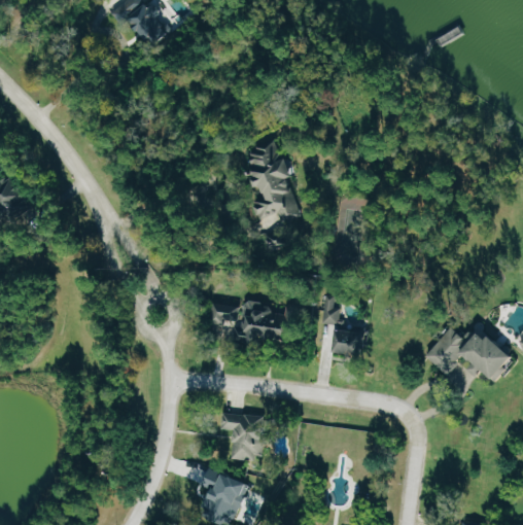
[(300,215),(288,179),(290,179),(278,140),(244,151),(256,188),(260,187),(265,199),(252,203),(260,229),(300,215)]
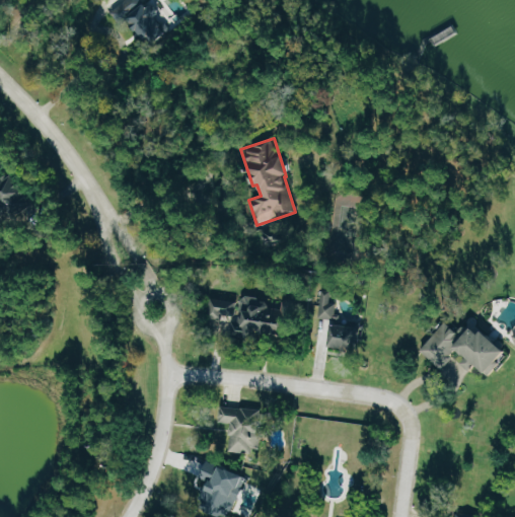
[(0,215),(21,213),(19,176),(0,178),(1,191),(0,191),(0,215)]
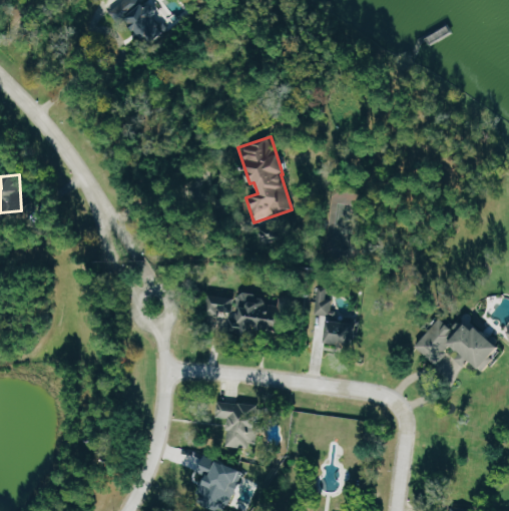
[(355,321),(332,319),(334,303),(325,302),(326,290),(316,289),(313,317),(326,318),(323,346),(353,348),(355,321)]
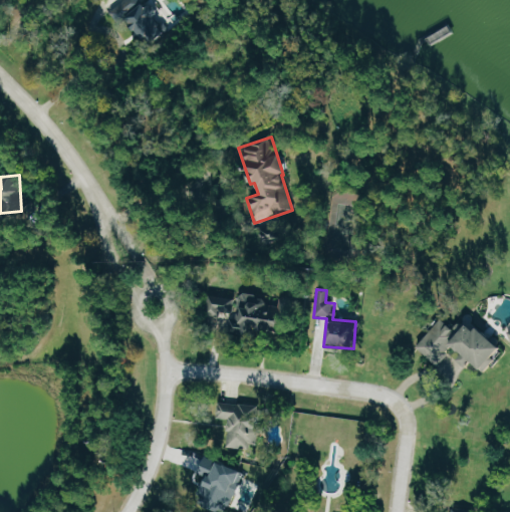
[(209,295),(204,329),(228,332),(229,328),(281,334),(284,309),(263,306),(264,301),(209,295)]
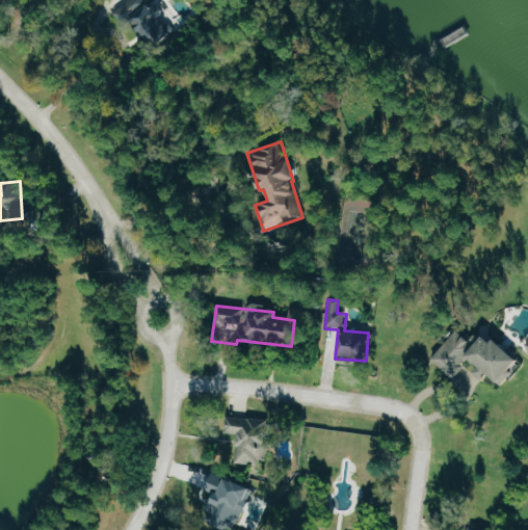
[(429,362),(452,381),(464,368),(462,367),(466,362),(484,377),(486,375),(499,386),(518,364),(485,336),(475,347),(455,332),(429,362)]
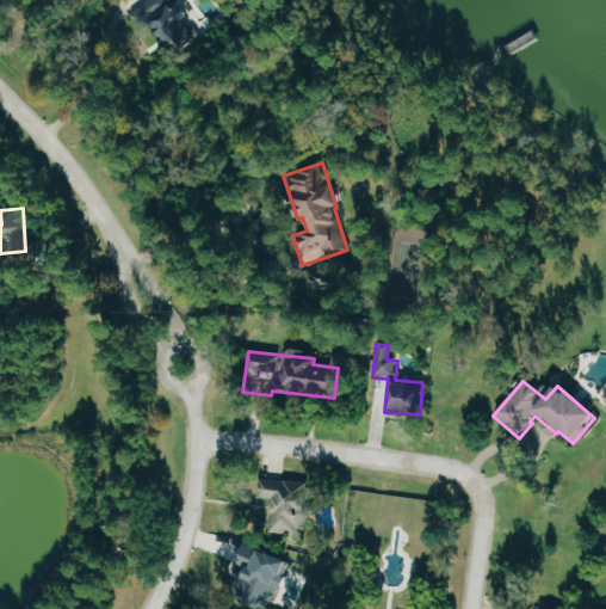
[(303,529),(300,515),(311,512),(302,477),(257,488),(260,502),(264,500),(273,536),(303,529)]
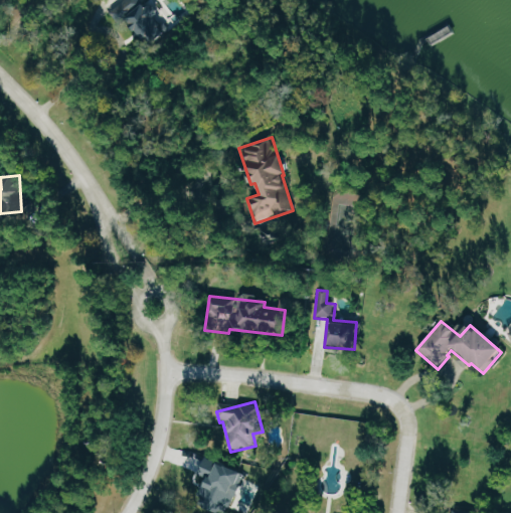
[(224,512),(240,474),(203,460),(196,477),(202,479),(195,496),(206,500),(202,510),(209,512),(224,512)]
